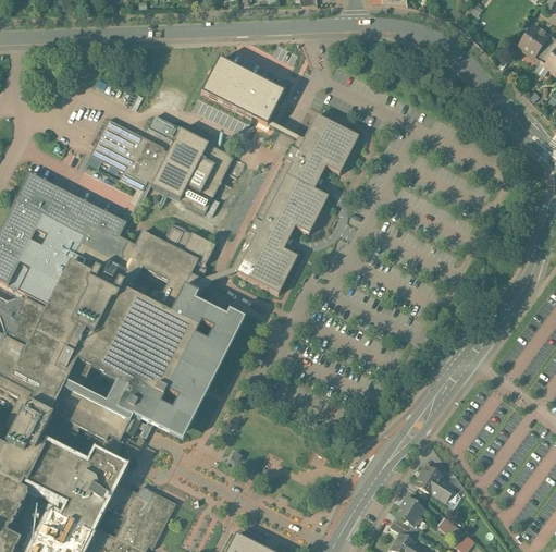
[(551,34),(535,23),(522,41),(530,48),(529,50),(541,60),(541,59),(555,38),(555,35),(552,33),(551,34)]
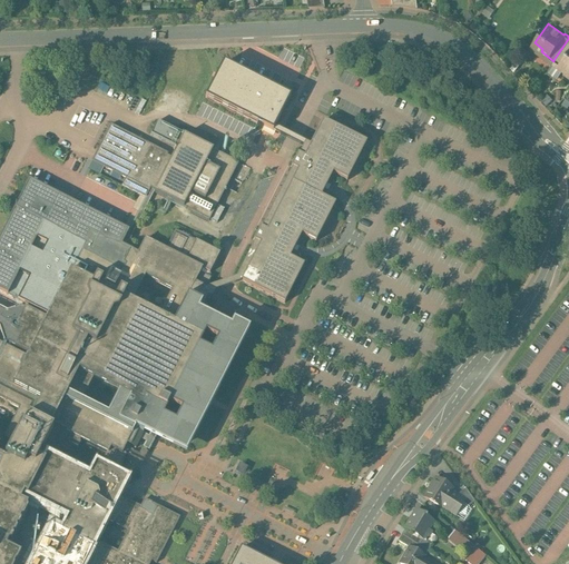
[(568,39),(553,60),(566,69),(566,71),(568,72),(568,39)]
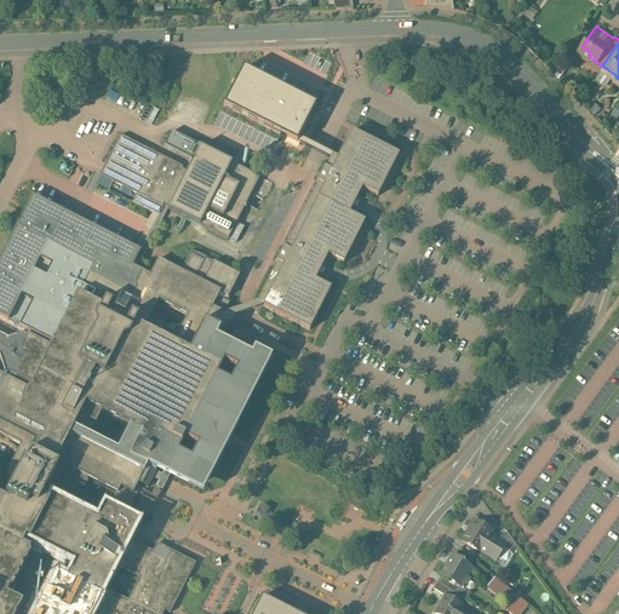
[(315,98),(244,61),(223,99),(296,137),(297,135),(298,131),(315,98)]
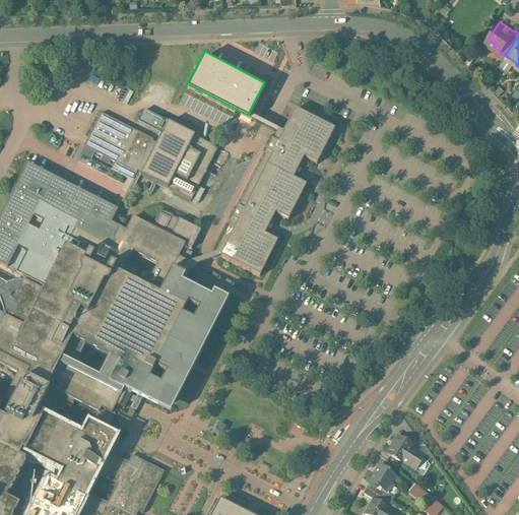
[(335,125),(296,106),(283,127),(279,125),(278,127),(254,176),(298,199),(307,182),(295,175),(299,166),(305,154),(318,161),(335,125)]
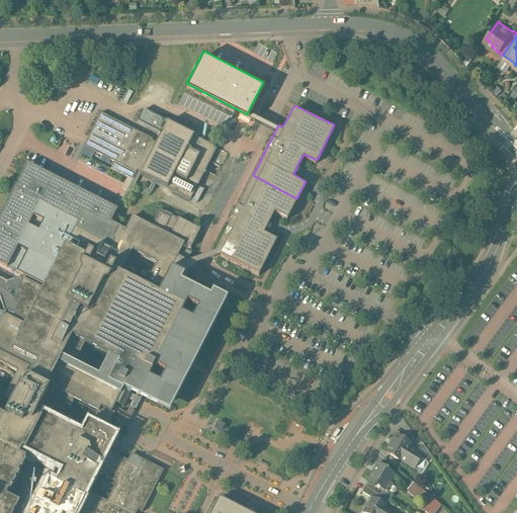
[(144,108),(139,118),(144,120),(149,111),(144,108)]
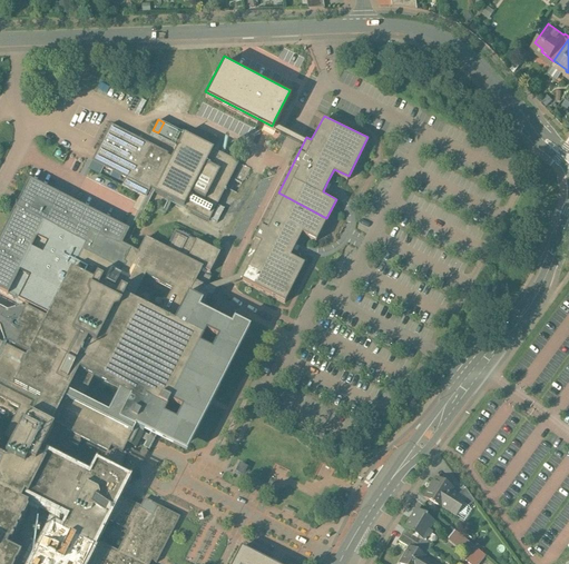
[(169,149),(111,120),(92,157),(127,174),(150,186),(168,151),(169,149)]
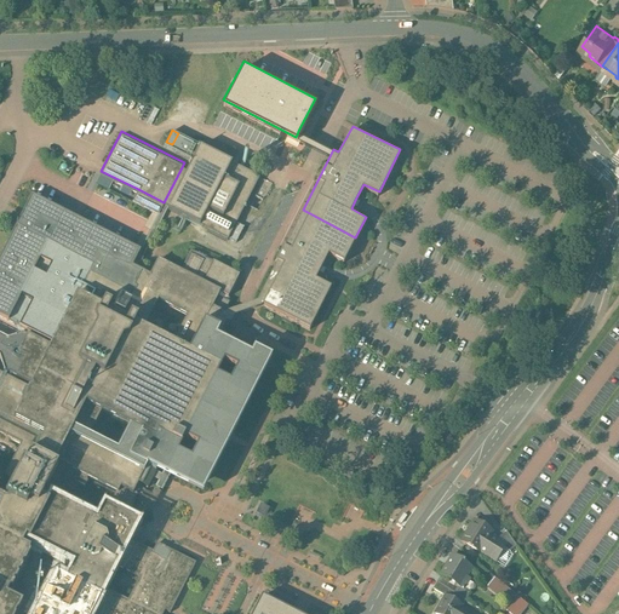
[(298,131),(297,135),(332,151),(333,149),(298,131)]
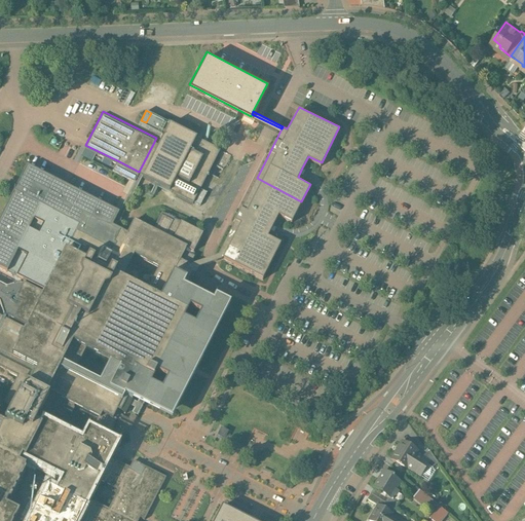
[(171,120),(156,112),(150,124),(164,133),(171,120)]
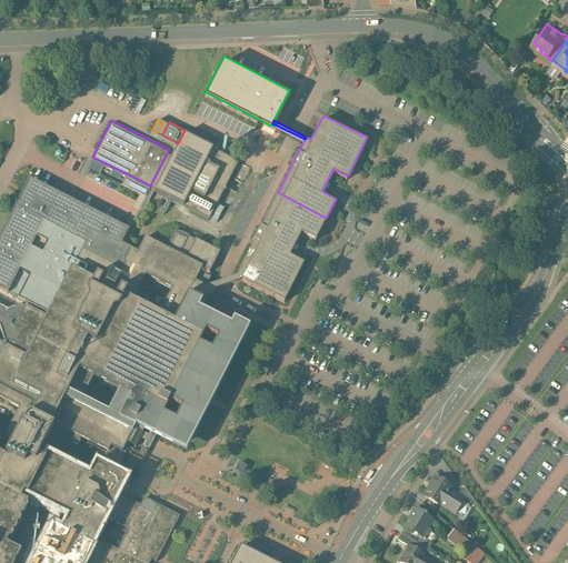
[(185,130),(178,143),(172,153),(168,151),(150,186),(156,189),(210,215),(239,158),(223,151),(185,130)]
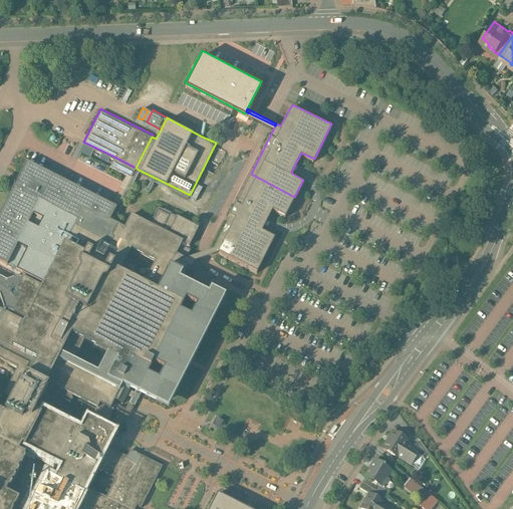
[(136,168),(114,157),(110,164),(133,175),(136,168)]
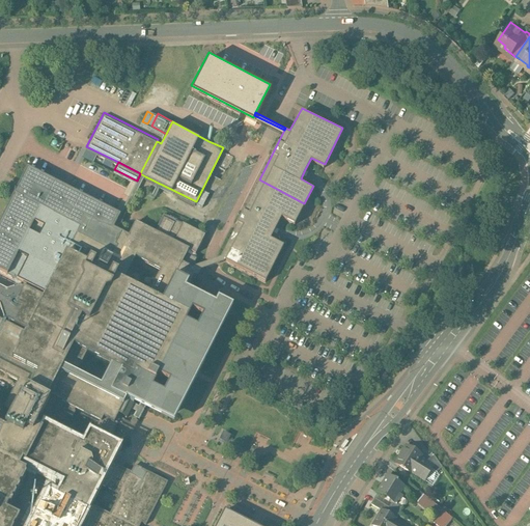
[(127,213),(145,176),(140,173),(137,181),(121,211),(127,213)]
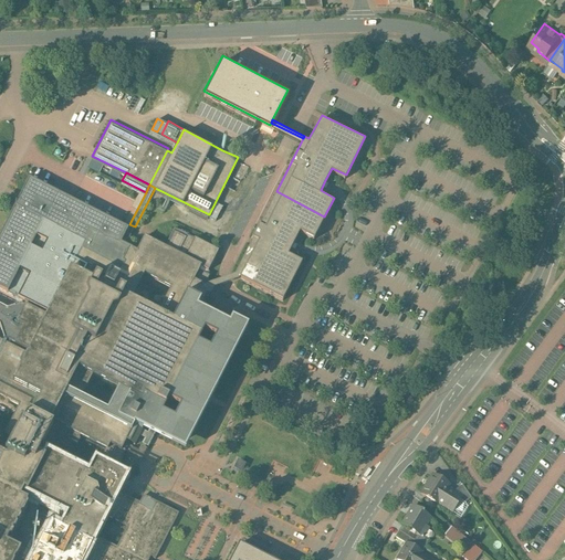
[(290,251),(295,241),(301,229),(315,235),(324,217),(276,191),(253,235),(236,272),(240,274),(283,296),(303,257),(290,251)]
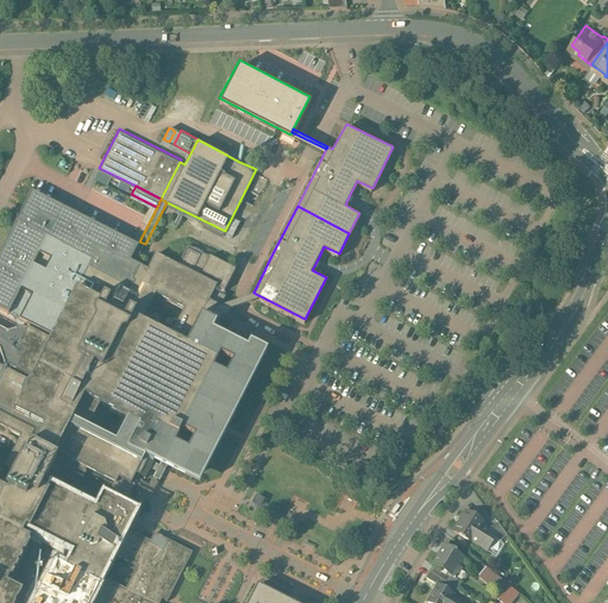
[(145,244),(139,242),(76,211),(62,239),(16,217),(0,247),(0,306),(29,321),(41,326),(52,332),(42,355),(32,375),(20,369),(6,362),(0,358),(0,419),(22,429),(18,437),(5,463),(16,469),(6,487),(0,483),(0,602),(16,602),(23,590),(7,582),(10,577),(13,577),(14,573),(13,570),(17,570),(19,564),(18,563),(20,561),(23,557),(22,556),(23,552),(25,551),(30,544),(29,540),(30,536),(23,533),(24,531),(26,527),(31,529),(32,532),(41,535),(43,535),(45,536),(46,539),(50,540),(52,540),(55,540),(55,542),(58,545),(61,544),(62,545),(62,546),(66,548),(69,547),(73,550),(66,564),(58,560),(45,586),(68,597),(71,590),(98,602),(182,602),(181,602),(180,602),(164,602),(160,601),(163,594),(168,596),(194,547),(168,535),(165,541),(162,540),(127,523),(136,507),(125,502),(138,476),(140,471),(145,473),(154,456),(149,453),(151,448),(196,472),(220,425),(211,420),(225,391),(234,396),(258,350),(213,327),(217,321),(218,322),(223,312),(226,306),(221,303),(220,305),(218,302),(218,301),(210,297),(218,282),(201,274),(211,253),(210,253),(188,243),(179,262),(156,250),(149,265),(137,261),(145,244)]
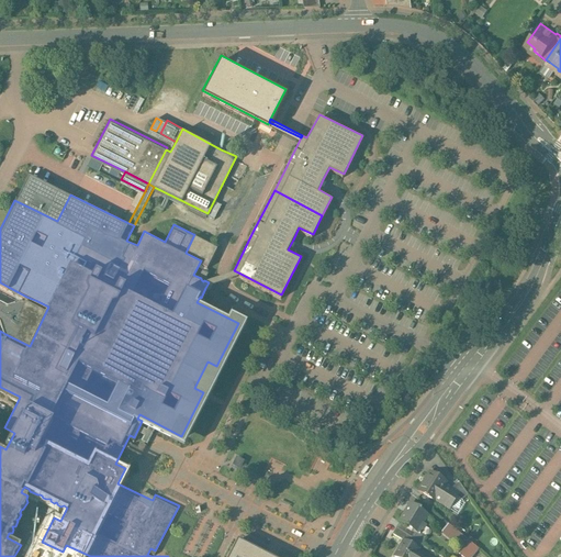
[(215,198),(210,212),(215,214),(221,200),(215,198)]
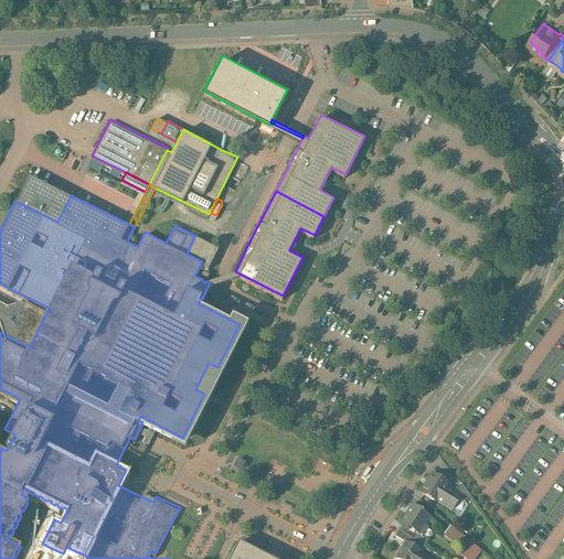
[(219,246),(194,234),(194,235),(195,235),(187,254),(202,261),(194,276),(202,279),(202,280),(204,282),(205,281),(210,271),(209,270),(210,267),(209,266),(219,246)]
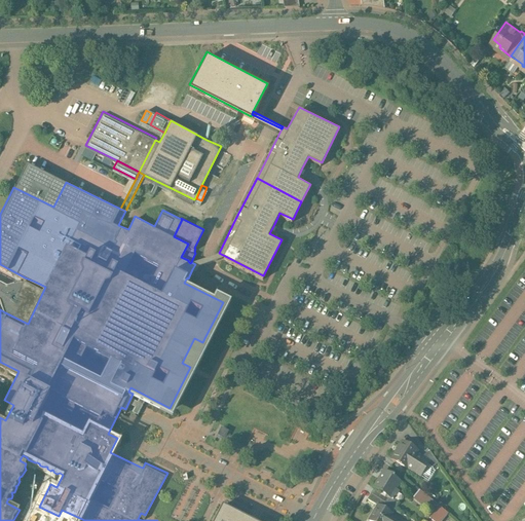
[(191,262),(195,264),(192,269),(196,271),(199,264),(223,256),(223,255),(219,253),(194,261),(191,262)]
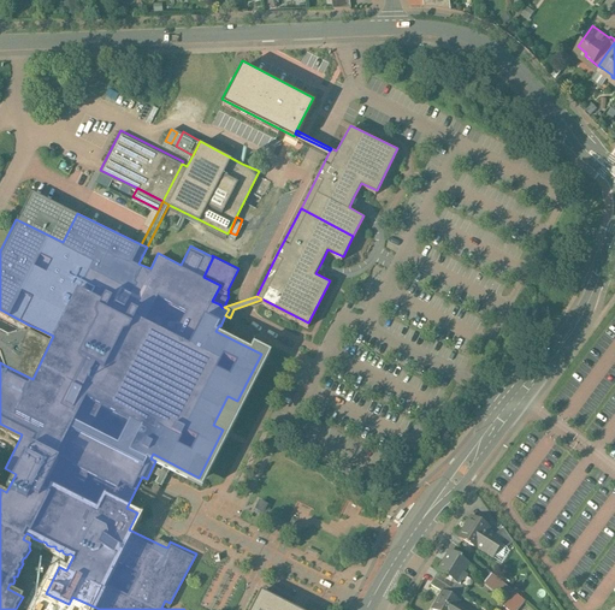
[(490,523),(472,513),(460,532),(477,544),(478,543),(488,527),(490,523)]
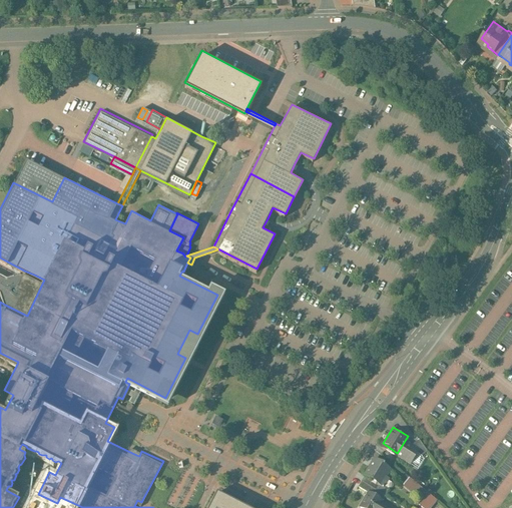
[(428,448),(420,436),(414,440),(413,442),(419,446),(417,449),(422,452),(428,448)]
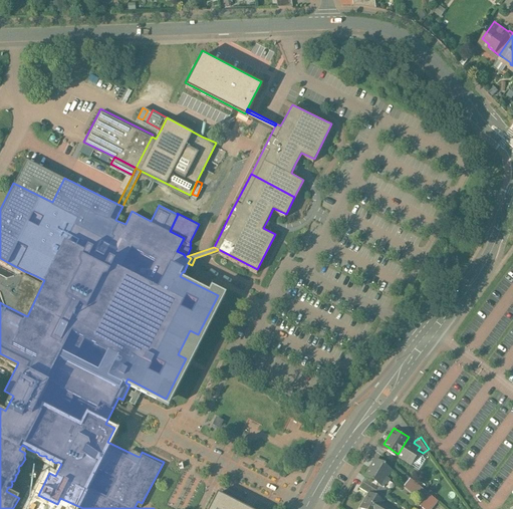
[(407,440),(399,453),(411,461),(418,450),(420,447),(414,443),(407,440)]
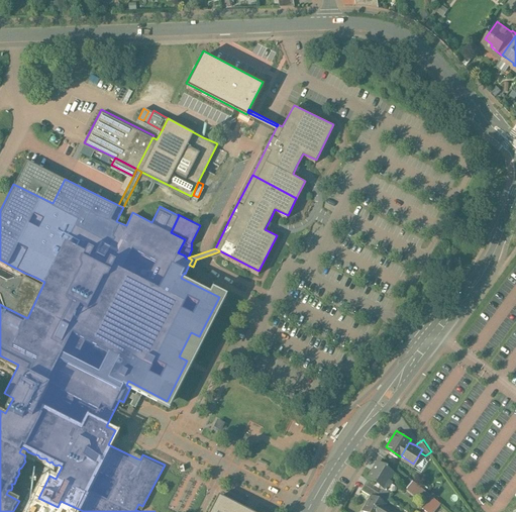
[(388,465),(379,458),(378,459),(369,476),(384,486),(387,488),(392,480),(389,478),(393,469),(387,465),(388,465)]
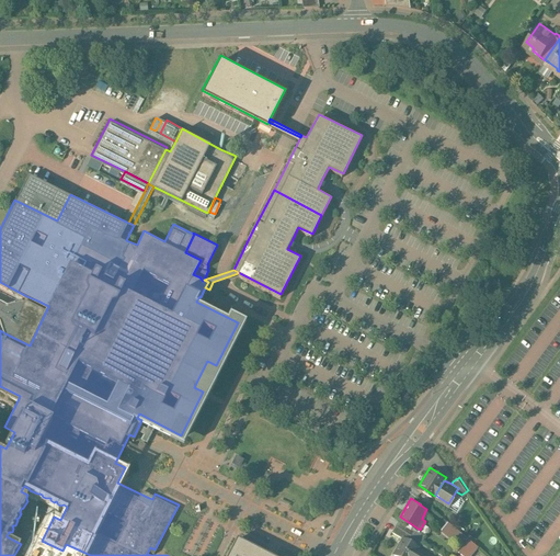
[(416,528),(400,517),(396,522),(413,533),(416,528)]
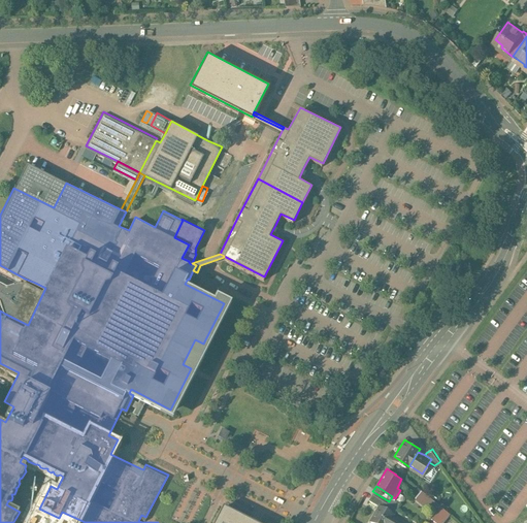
[(440,522),(451,512),(422,487),(416,494),(432,509),(425,517),(432,522),(440,522)]
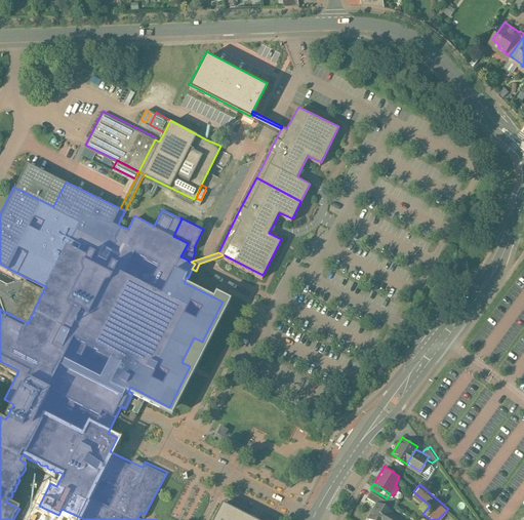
[(387,498),(370,488),(367,494),(377,501),(378,500),(386,505),(389,500),(387,498)]
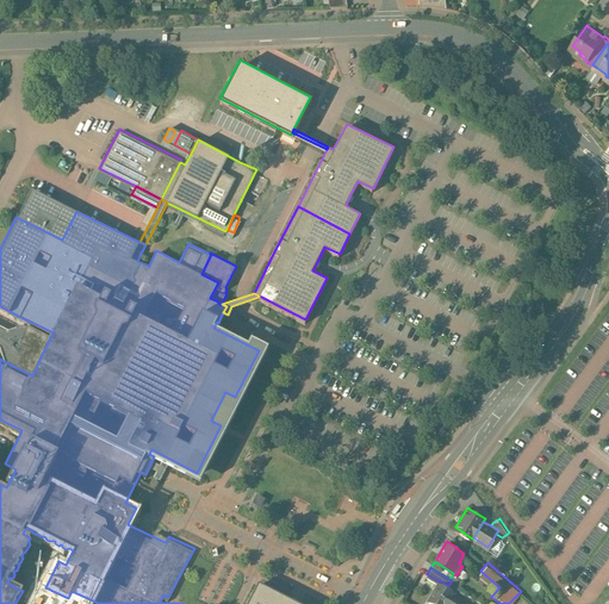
[(440,581),(435,590),(434,590),(428,599),(436,603),(446,603),(454,592),(455,590),(448,586),(440,580),(439,581),(440,581)]
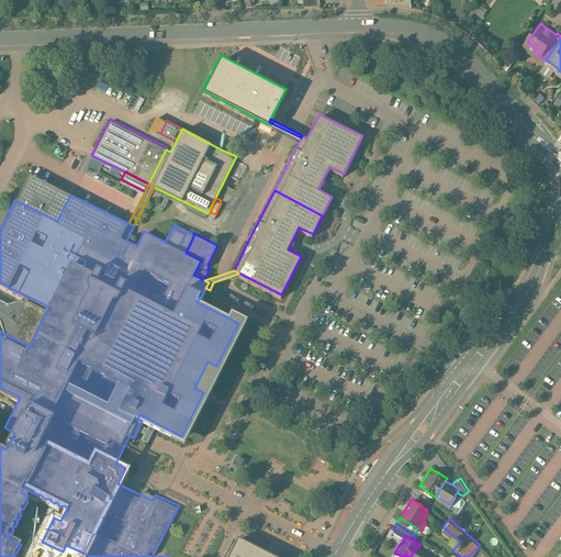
[(278,556),(269,553),(238,537),(227,556),(278,556)]
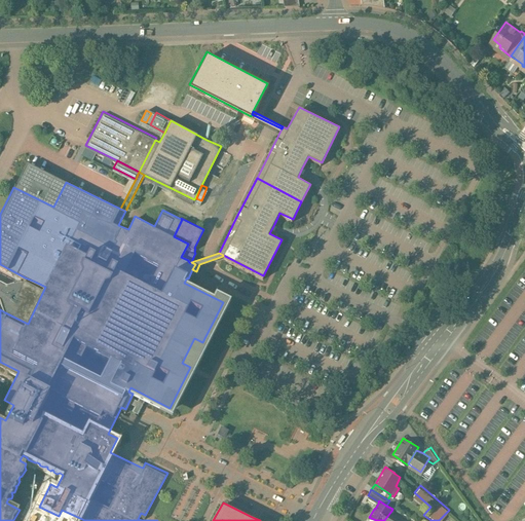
[(400,520),(403,517),(391,511),(384,520),(400,520)]
